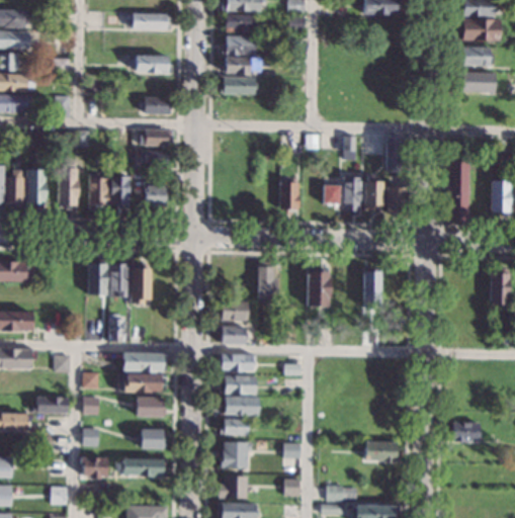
[(263,0),(263,3),(259,3),(259,11),(222,10),(222,0),(263,0)]
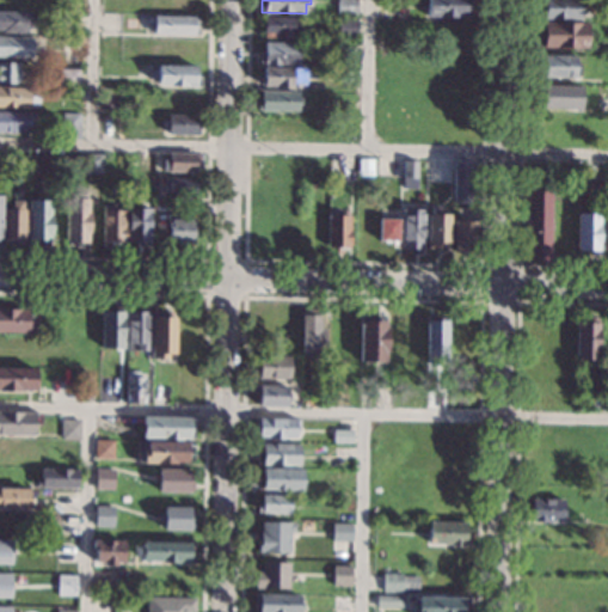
[(358,0),(358,13),(339,13),(339,0),(358,0)]
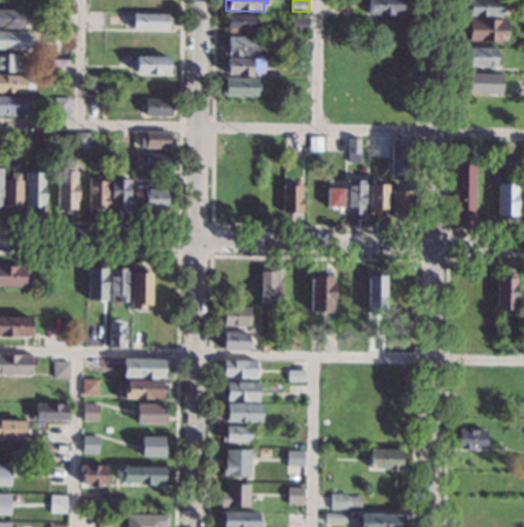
[(405,0),(405,14),(396,14),(396,15),(370,15),(370,0),(405,0)]
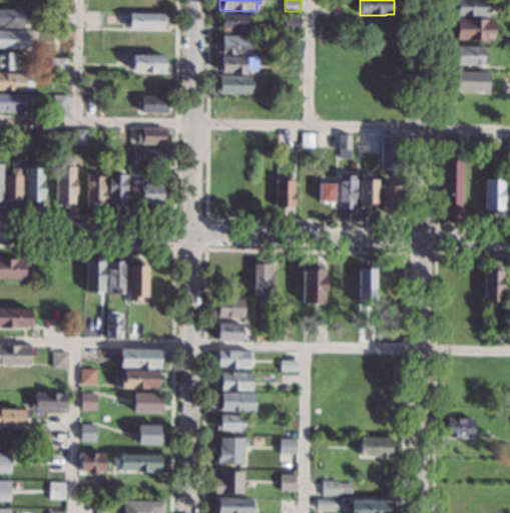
[(489,0),(489,7),(494,7),(493,12),(489,12),(489,17),(456,16),(456,7),(458,7),(458,0),(489,0)]
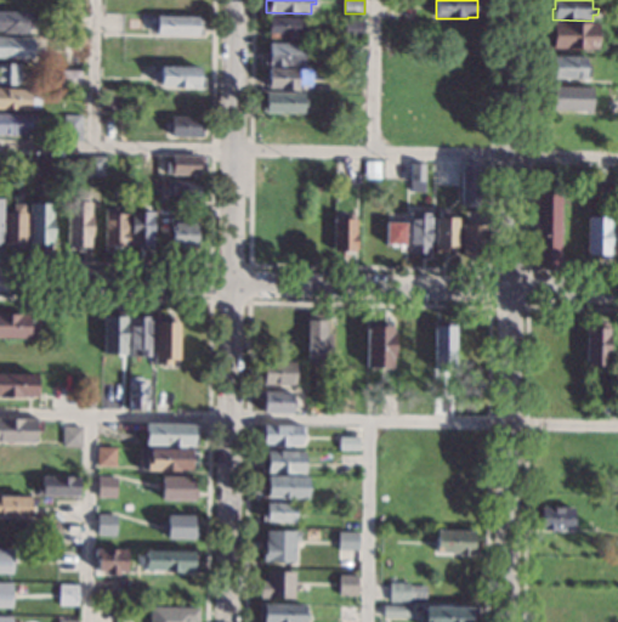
[(0,12),(30,12),(30,17),(34,17),(33,27),(30,27),(30,34),(4,34),(4,30),(0,30),(0,12)]
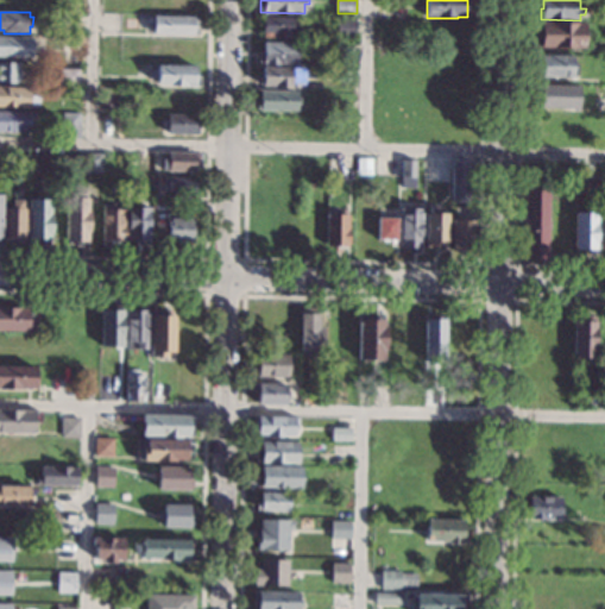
[(202,18),(201,36),(156,35),(157,17),(202,18)]
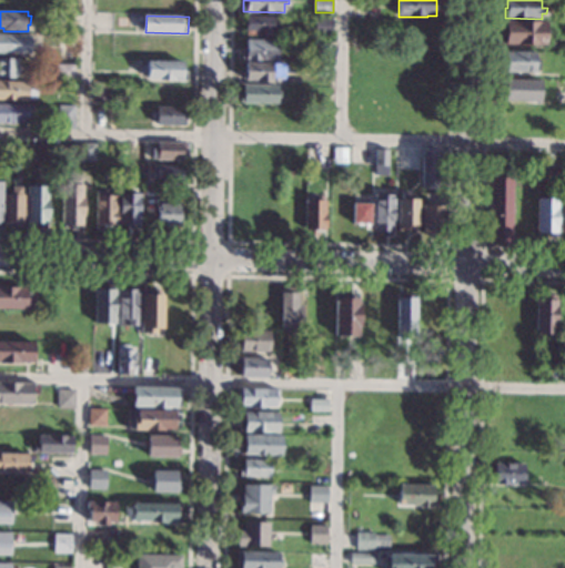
[(284,18),(283,30),(274,29),(274,37),(246,36),(248,17),(284,18)]
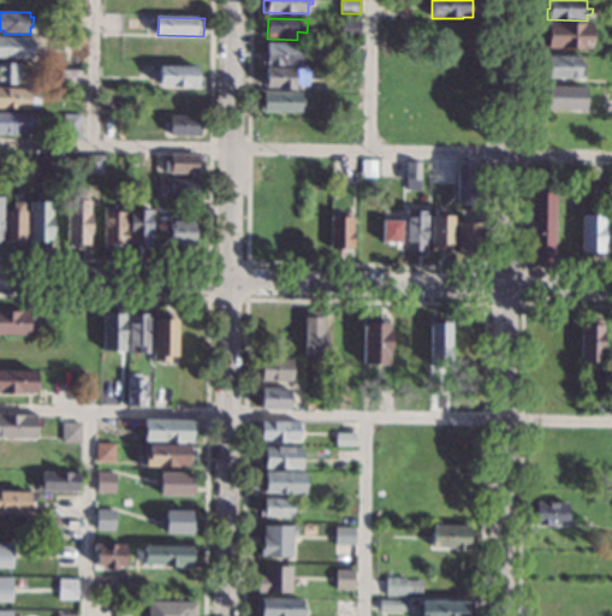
[(594,49),(544,48),(544,24),(594,24),(594,49)]
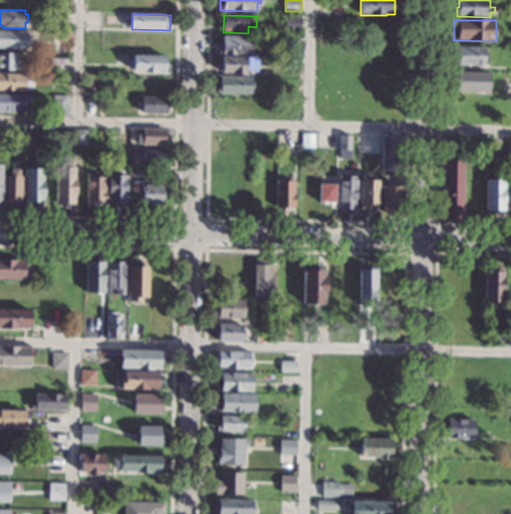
[(29,49),(0,48),(0,30),(29,31),(29,49)]
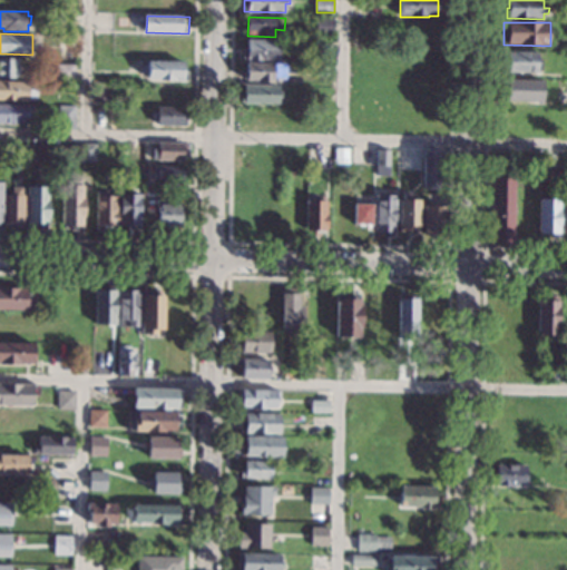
[(281,41),(281,60),(264,60),(264,61),(250,61),(248,60),(250,40),(281,41)]
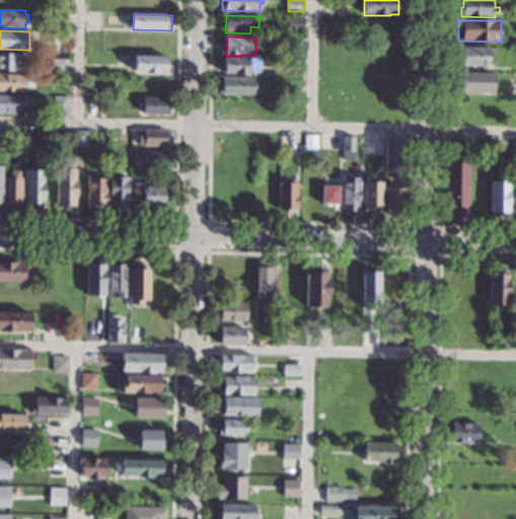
[(490,55),(494,55),(494,66),(457,65),(457,55),(462,55),(462,48),(490,48),(490,55)]
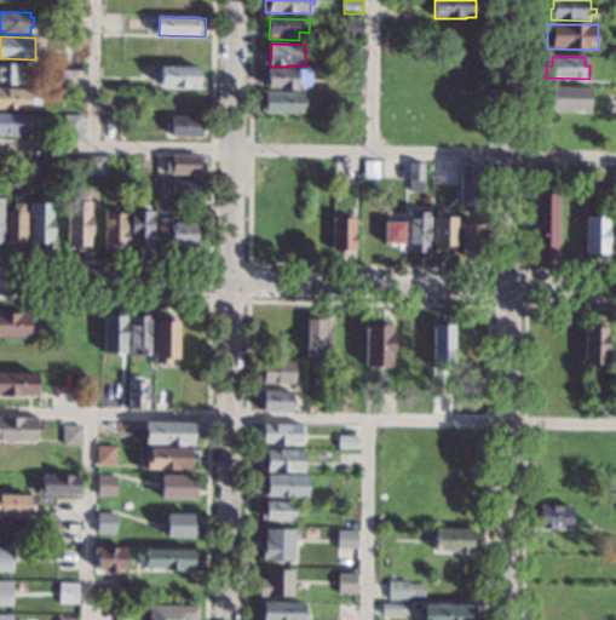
[(21,85),(0,85),(0,64),(22,65),(21,85)]
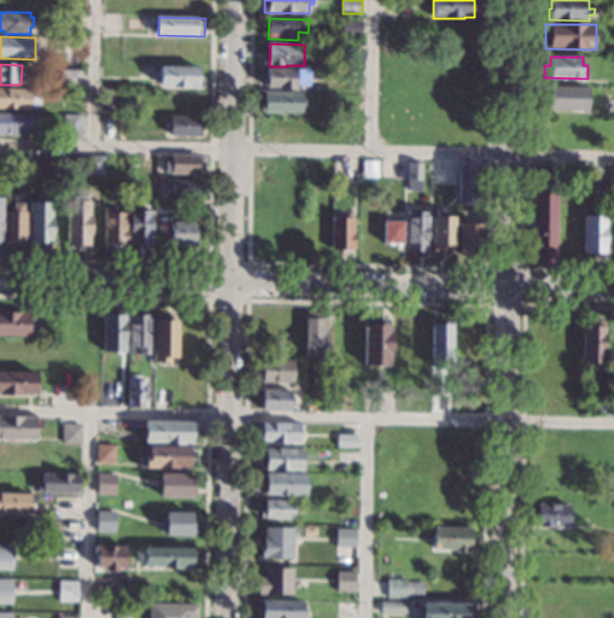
[(202,79),(204,79),(204,87),(200,87),(200,88),(185,88),(173,88),(173,85),(161,85),(161,79),(152,79),(153,65),(202,66),(202,79)]
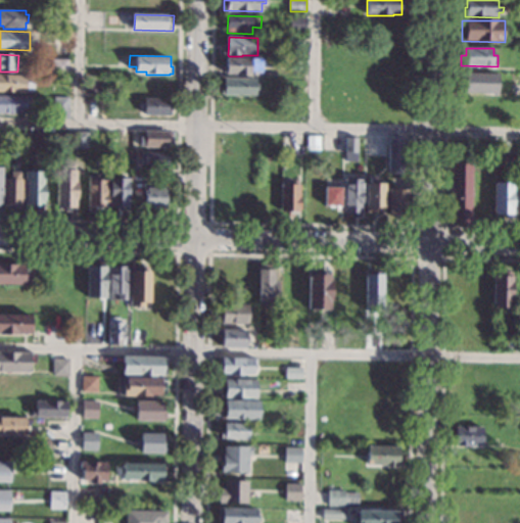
[(264,58),(263,73),(252,73),(251,76),(236,76),(236,75),(227,74),(227,57),(264,58)]
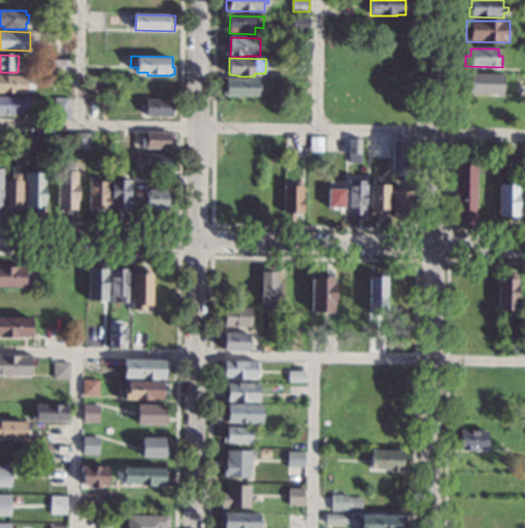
[(71,60),(70,76),(55,76),(56,60),(71,60)]
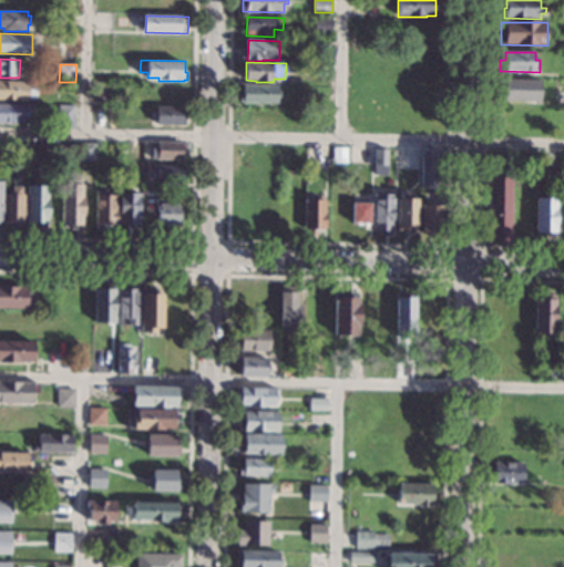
[(541,102),(502,101),(502,89),(505,89),(505,80),(541,80),(541,102)]
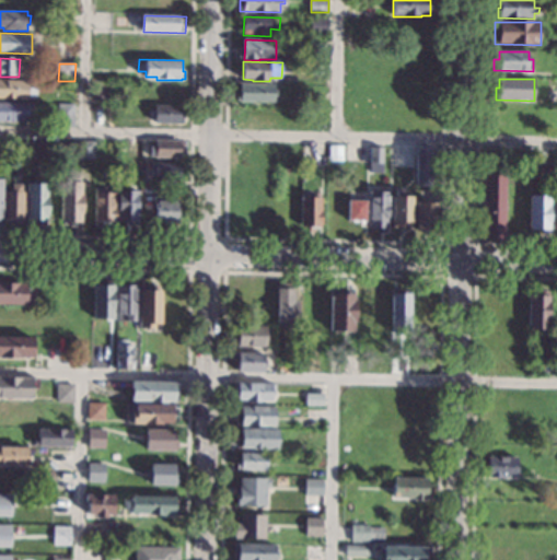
[(30,88),(37,89),(37,96),(28,96),(28,100),(0,98),(0,80),(30,81),(30,88)]
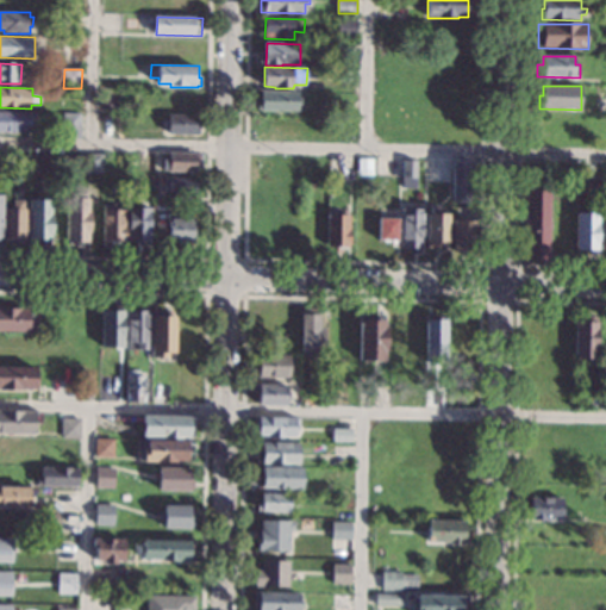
[(300,93),(300,99),(303,99),(303,105),(299,105),(299,112),(260,111),(260,103),(262,103),(263,92),(300,93)]
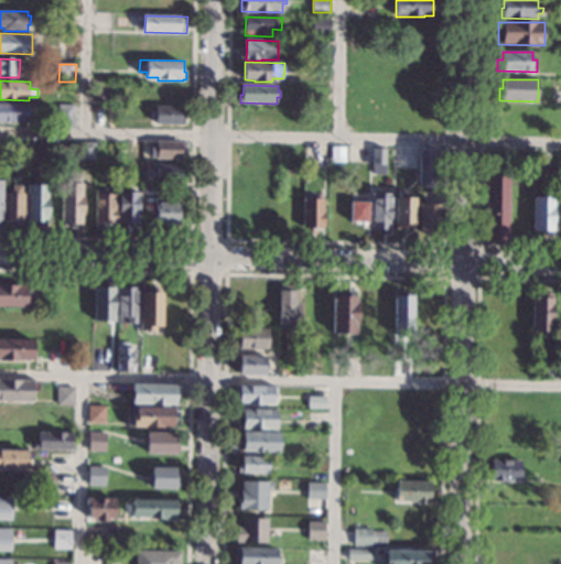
[(0,104),(36,105),(36,122),(0,120),(0,104)]
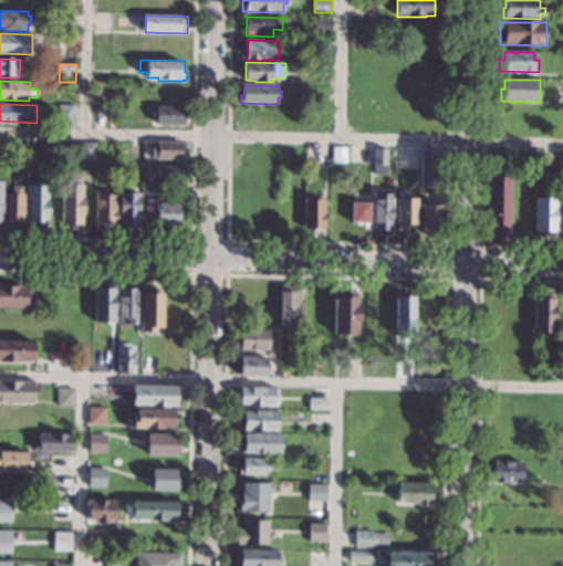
[(76,106),(75,128),(60,128),(60,105),(76,106)]
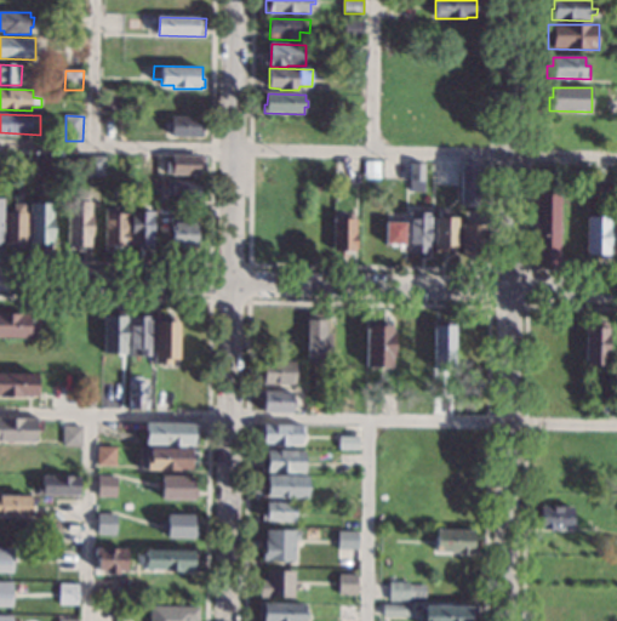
[(119,137),(106,137),(106,117),(119,117),(119,137)]
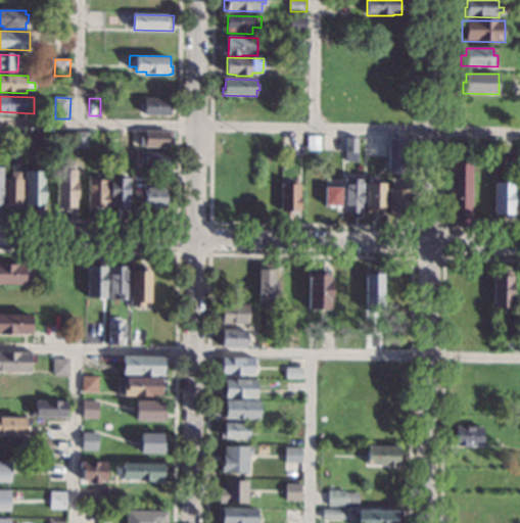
[(169,105),(173,105),(173,114),(146,114),(146,109),(140,109),(140,101),(146,101),(146,99),(169,99),(169,105)]
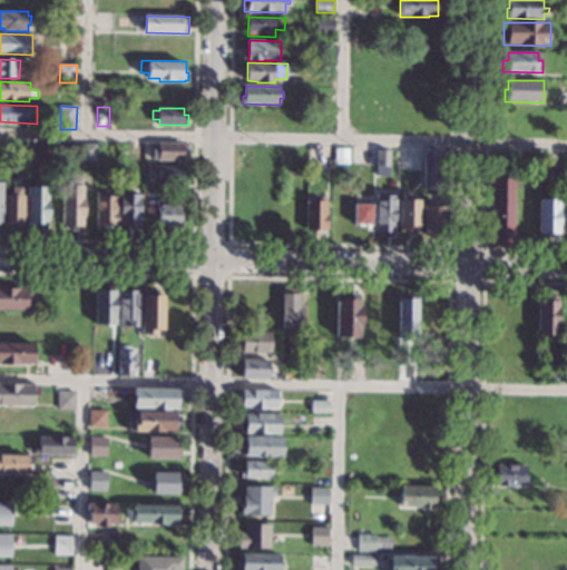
[(98,163),(79,163),(79,144),(82,144),(98,144),(98,163)]
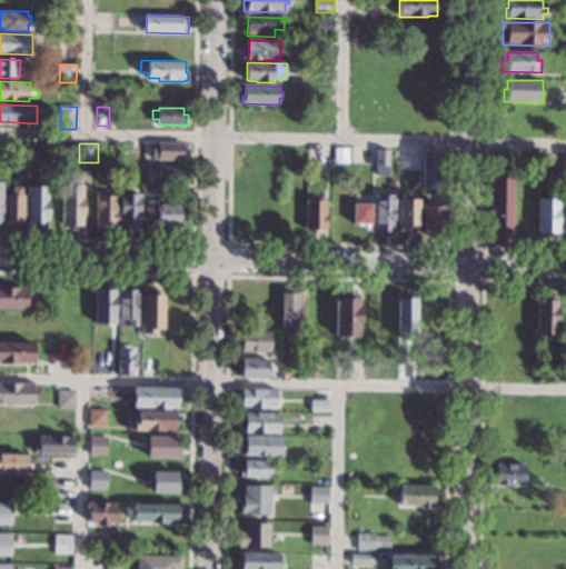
[(188,145),(188,155),(185,155),(185,160),(155,159),(155,157),(155,149),(160,149),(160,143),(188,145)]
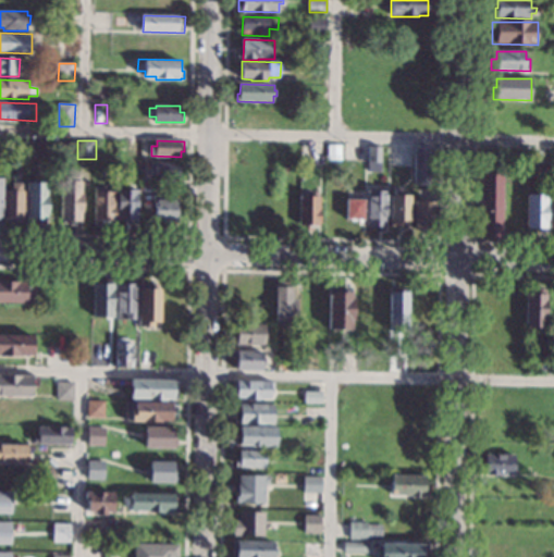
[(382,172),(369,172),(370,147),(371,147),(382,147),(382,172)]
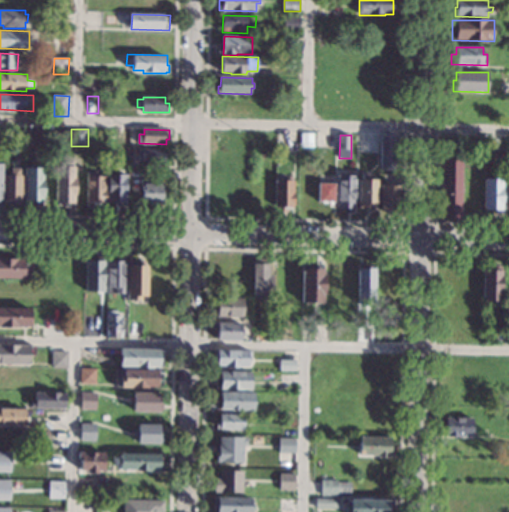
[(399,171),(381,171),(381,135),(398,135),(399,171)]
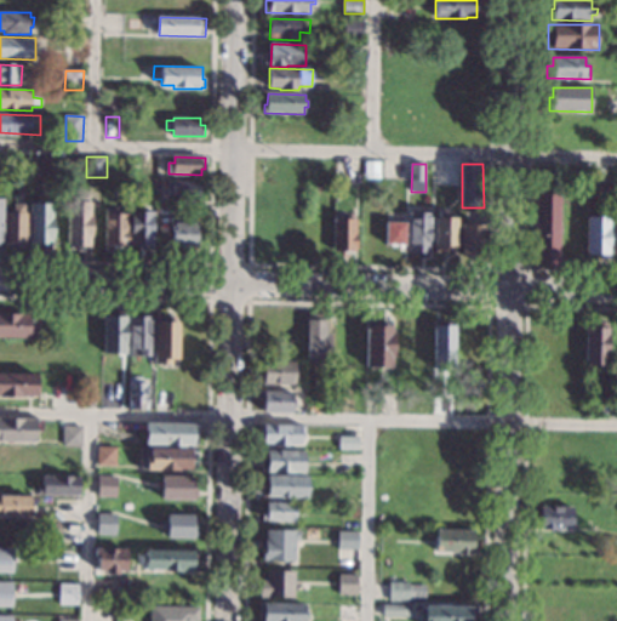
[(204,191),(200,191),(200,201),(173,200),(173,198),(169,198),(169,187),(173,187),(173,182),(205,183),(204,191)]
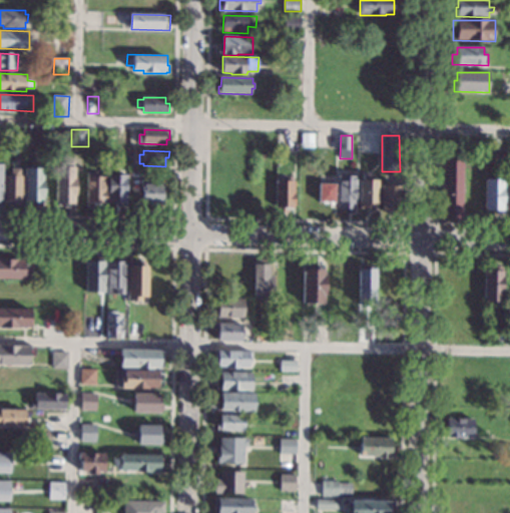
[(463,220),(443,220),(443,212),(441,212),(441,195),(444,195),(444,161),(458,161),(458,159),(464,159),(463,220)]
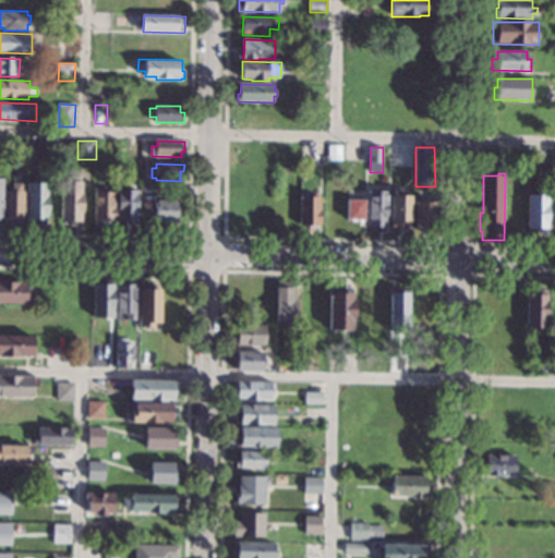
[(82,193),(84,193),(84,213),(82,213),(82,226),(72,226),(72,220),(62,220),(62,182),(82,182),(82,193)]
